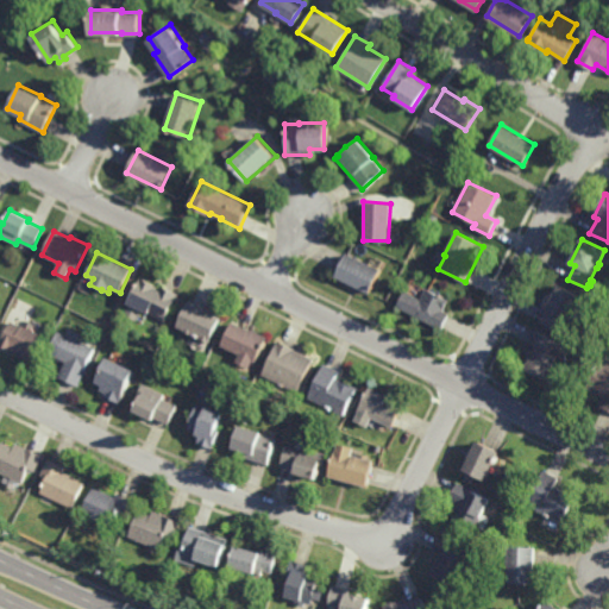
[(368,294),(333,276),(345,252),(380,270),(368,294)]
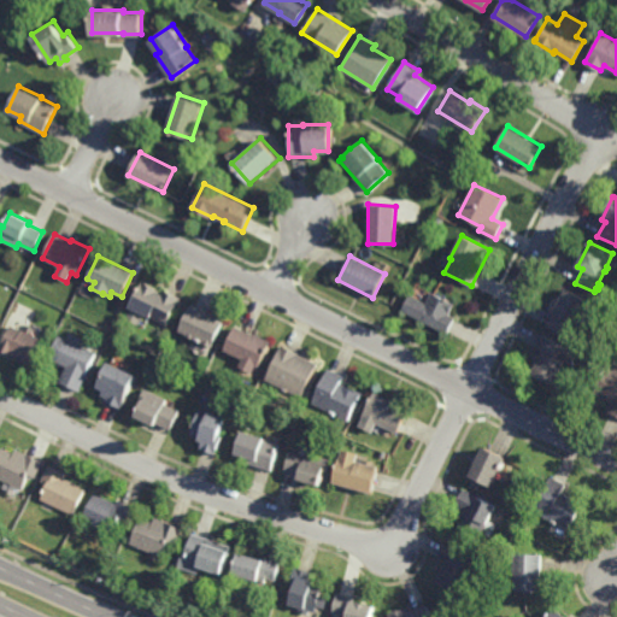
[(156,288),(157,288),(156,289),(160,291),(159,293),(162,294),(164,289),(181,298),(166,325),(144,313),(137,324),(125,318),(131,309),(130,307),(130,306),(144,282),(156,288)]
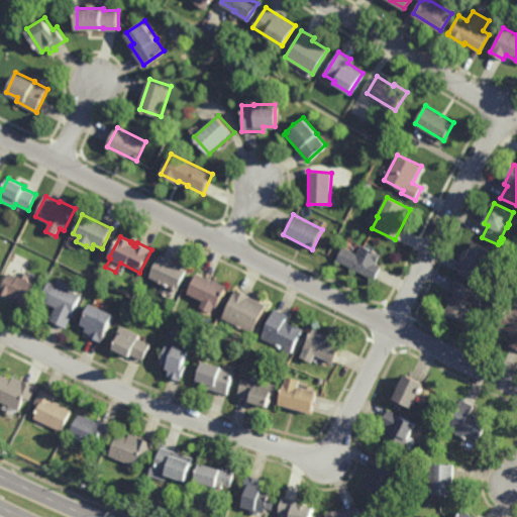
[(478,282),(458,273),(466,256),(468,257),(475,242),(493,251),(478,282)]
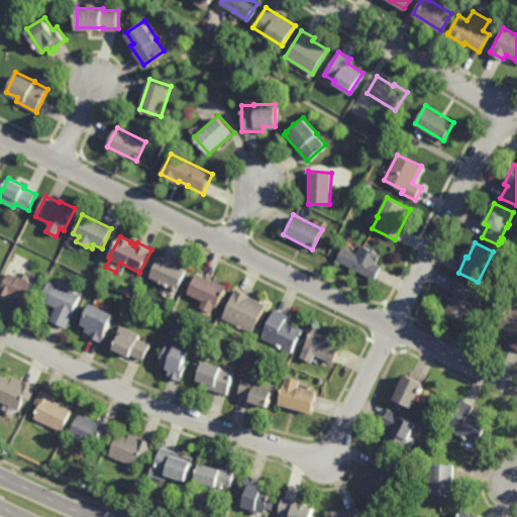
[(377,264),(382,267),(375,280),(336,261),(343,247),(356,254),(362,244),(381,254),(377,264)]
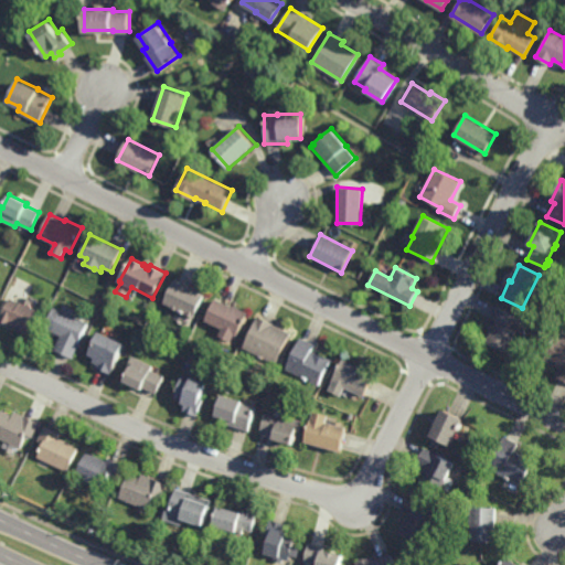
[(194,319),(187,315),(187,313),(185,312),(187,310),(181,308),(180,310),(179,310),(172,308),(172,307),(164,304),(176,280),(192,288),(205,295),(194,319)]
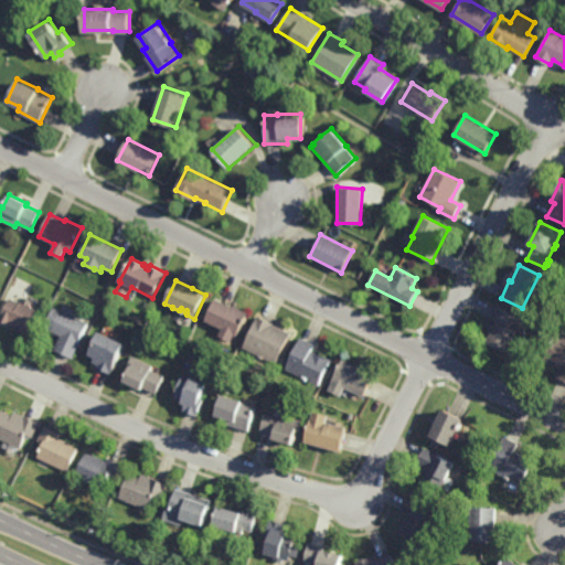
[(20,302),(21,302),(40,311),(28,334),(25,332),(19,330),(19,329),(10,324),(9,326),(0,321),(11,298),(20,302)]
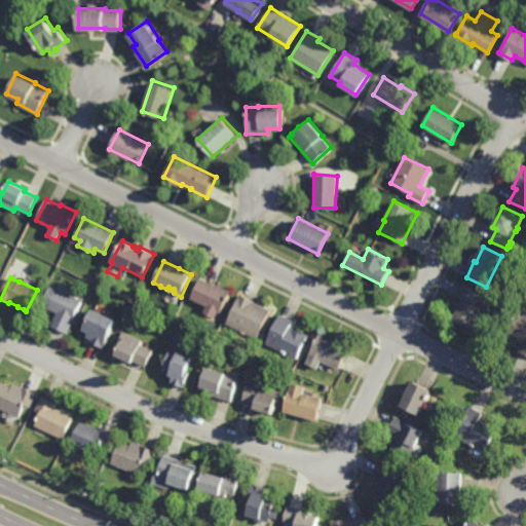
[(216,285),(217,285),(231,292),(221,313),(219,311),(216,318),(204,313),(208,306),(192,299),(201,278),(216,285)]
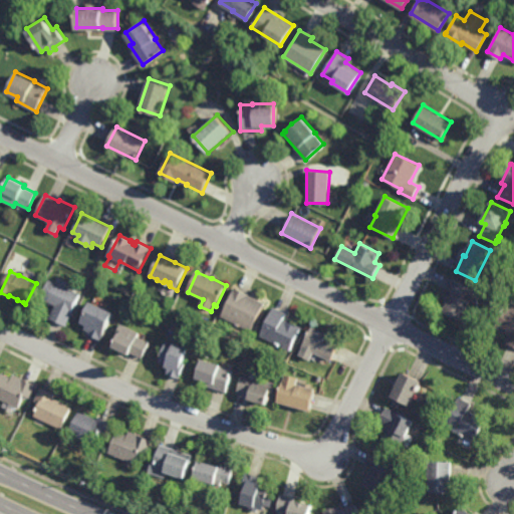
[(461,321),(443,312),(448,304),(445,302),(450,292),(446,290),(452,278),(476,291),(470,303),(471,303),(461,321)]
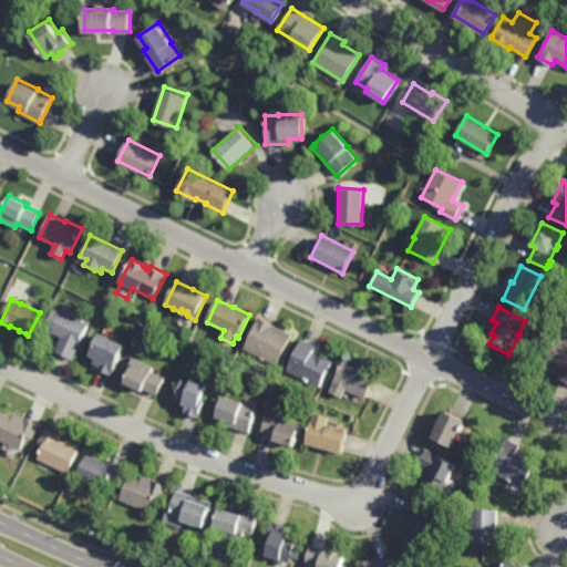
[(72,359),(54,351),(61,337),(45,329),(54,309),(88,326),(72,359)]
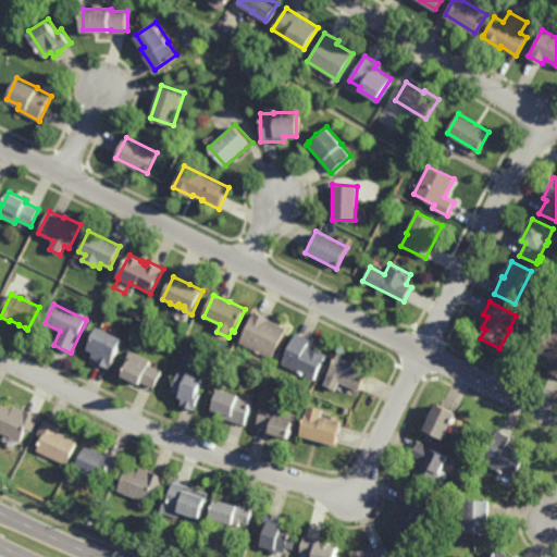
[(270,359),(240,344),(252,320),(249,319),(252,312),(268,319),(268,320),(285,329),(270,359)]
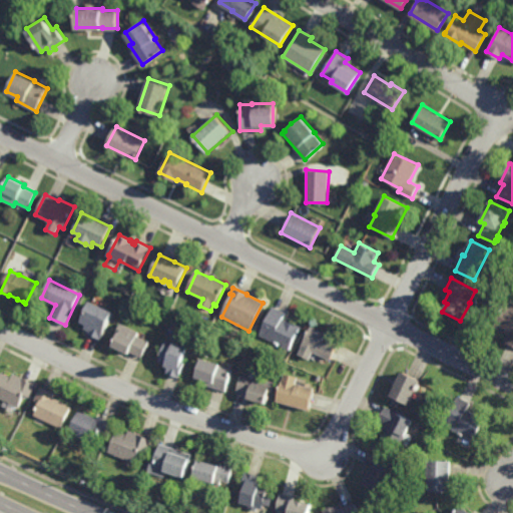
[(512,345),(507,342),(510,335),(494,327),(507,301),(512,304),(512,345)]
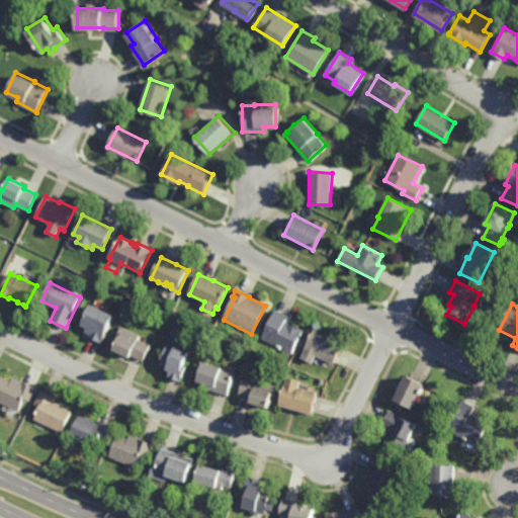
[(101,343),(88,337),(90,335),(86,333),(88,329),(82,326),(92,305),(114,316),(101,343)]
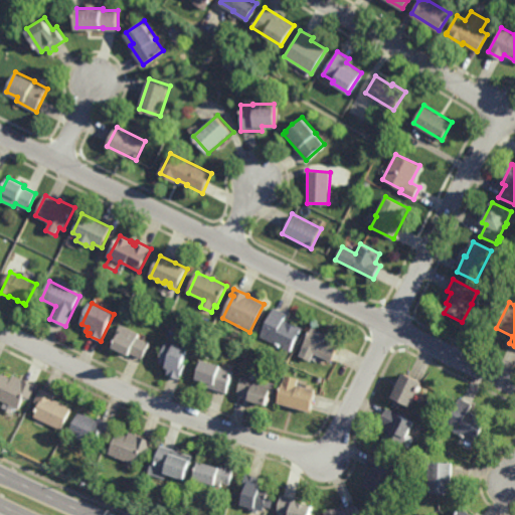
[(291,326),(292,324),(301,328),(290,352),(281,348),(282,347),(259,337),(273,308),(286,314),(283,321),(290,325),(291,326)]
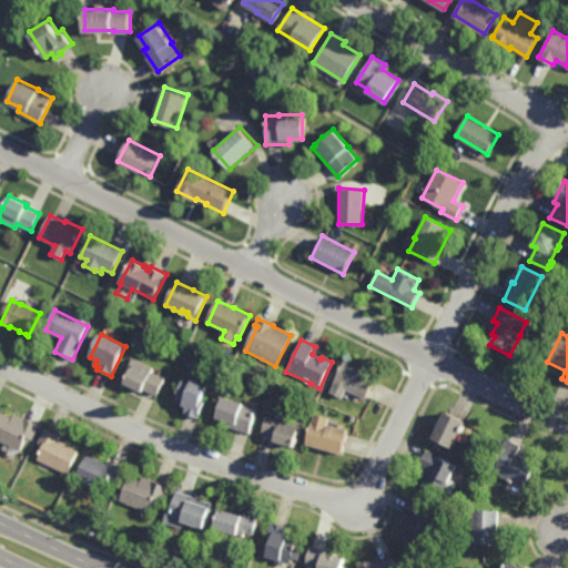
[(158,396),(145,389),(144,393),(125,384),(133,371),(130,368),(134,358),(154,368),(152,372),(165,379),(158,396)]
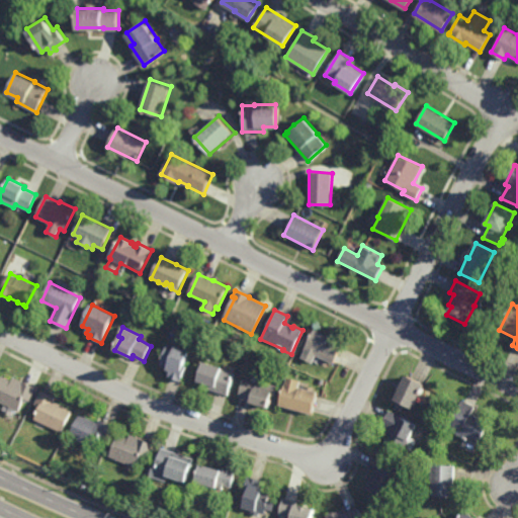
[(342,343),(332,364),(315,356),(311,364),(300,359),(305,350),(304,350),(313,330),(342,343)]
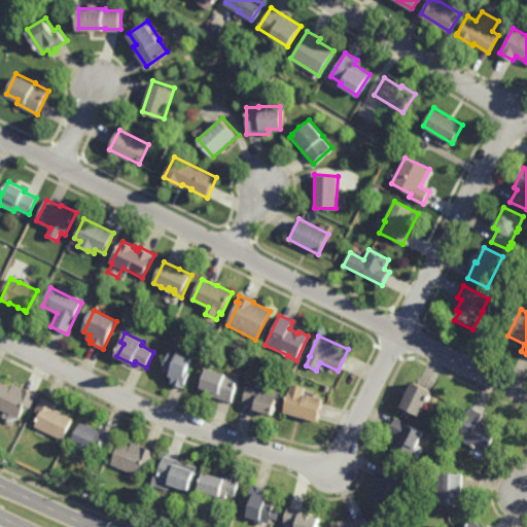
[(189,380),(186,379),(186,380),(188,381),(185,389),(172,384),(174,378),(171,378),(172,375),(165,372),(173,349),(181,352),(182,353),(194,357),(188,373),(191,374),(189,380)]
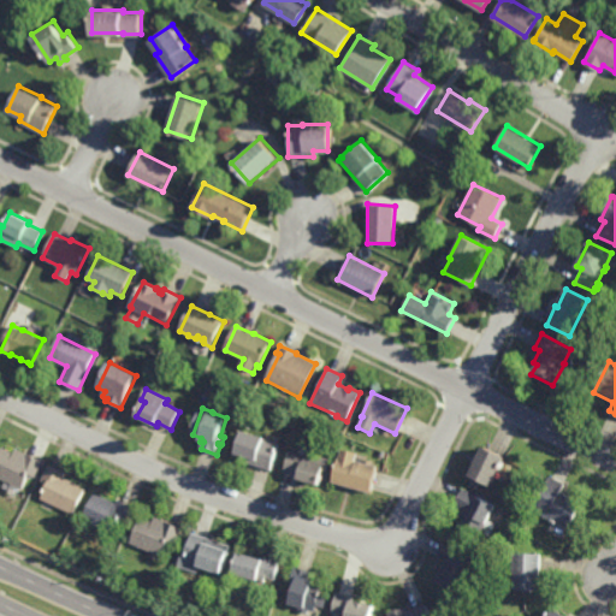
[(270,469),(248,462),(249,458),(237,454),(244,432),(266,439),(266,442),(278,445),(270,469)]
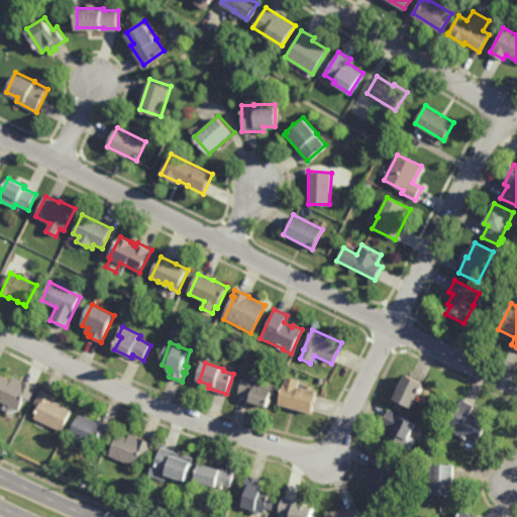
[(0,376),(11,381),(12,378),(34,388),(27,401),(22,399),(17,411),(0,402),(0,376)]
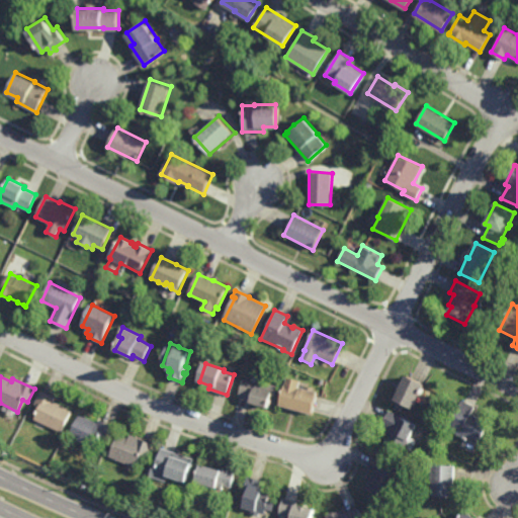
[(413,410),(394,401),(406,376),(424,385),(413,410)]
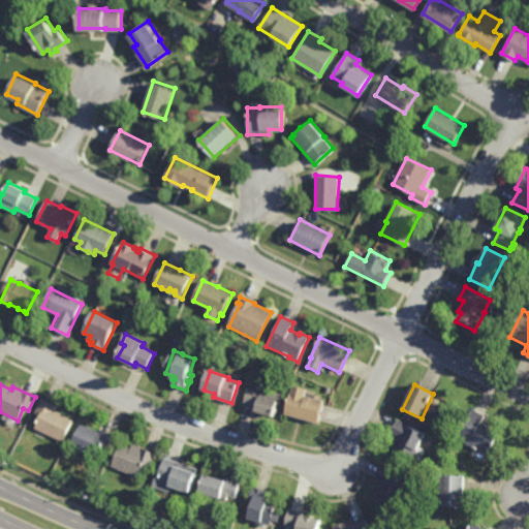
[(304,396),(313,399),(314,395),(318,396),(317,400),(322,401),(316,424),(284,414),(289,394),(290,394),(292,386),(306,390),(304,396)]
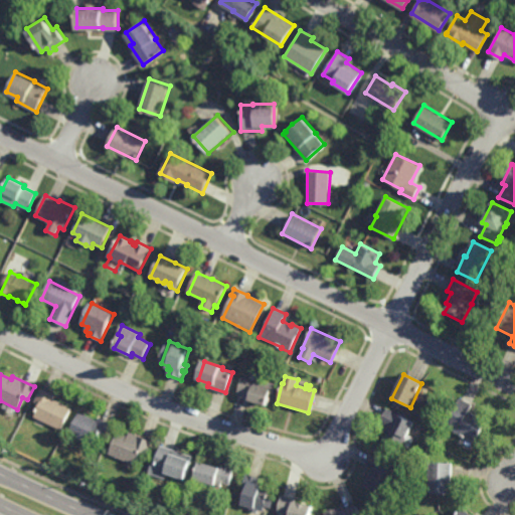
[(254,381),(255,378),(275,384),(272,394),(268,392),(264,406),(246,400),(247,397),(236,393),(238,385),(241,377),(254,381)]
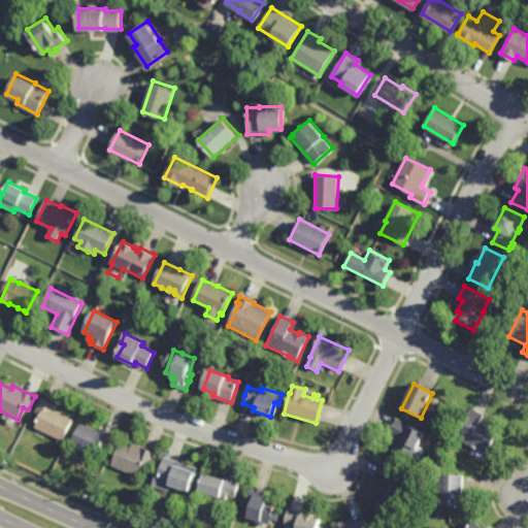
[(62,441),(34,428),(40,415),(34,411),(41,399),(55,405),(54,409),(72,419),(62,441)]
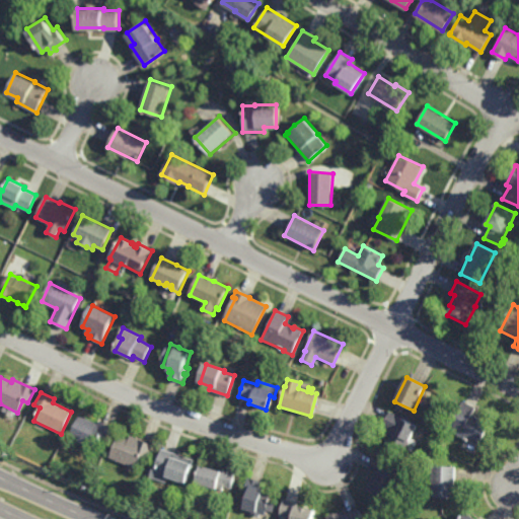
[(479,420),(480,418),(491,423),(478,446),(449,430),(463,401),(475,408),(471,416),(479,420)]
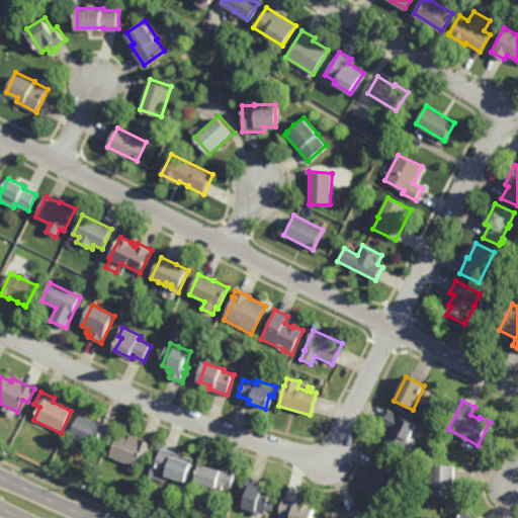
[(404,448),(395,444),(395,445),(385,441),(390,433),(385,431),(387,427),(383,425),(390,412),(416,426),(404,448)]
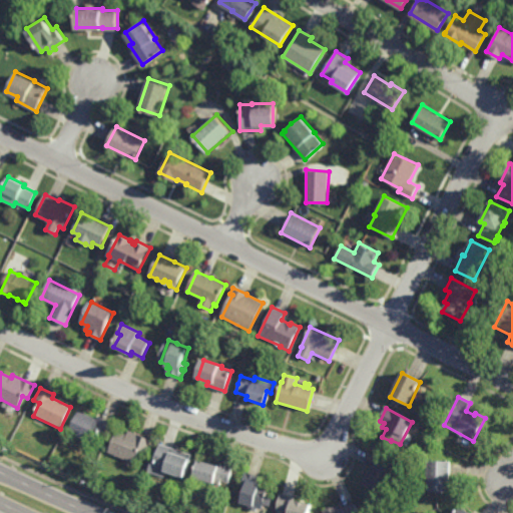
[(96,419),(98,416),(111,422),(105,435),(99,433),(94,445),(68,432),(78,411),(96,419)]
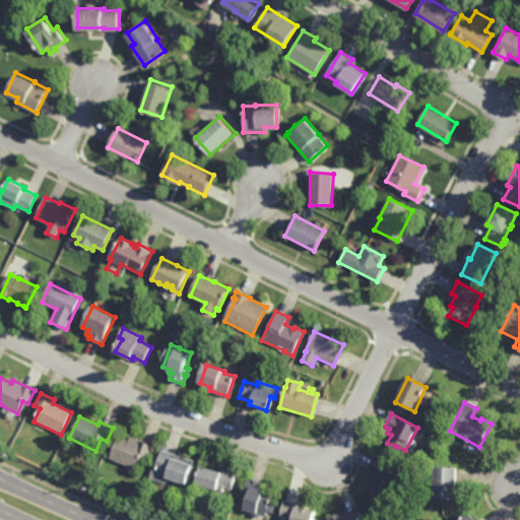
[(129,441),(131,437),(152,445),(147,459),(142,457),(136,469),(110,459),(118,437),(129,441)]
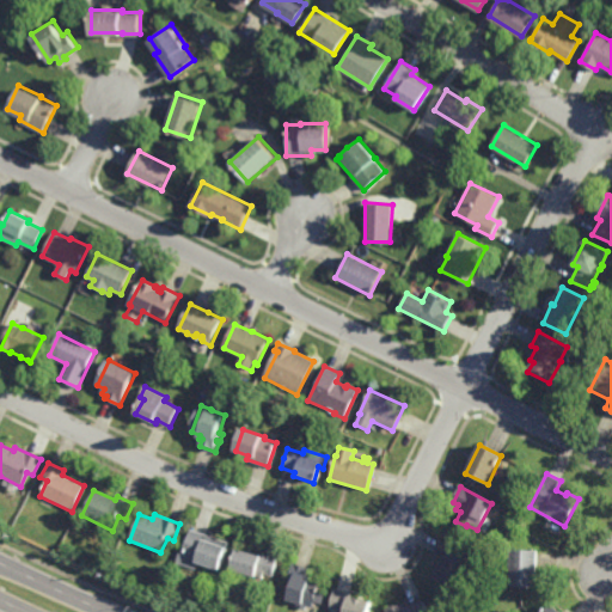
[(226,548),(227,549),(220,570),(196,563),(195,569),(176,562),(179,550),(184,552),(190,530),(228,542),(226,548)]
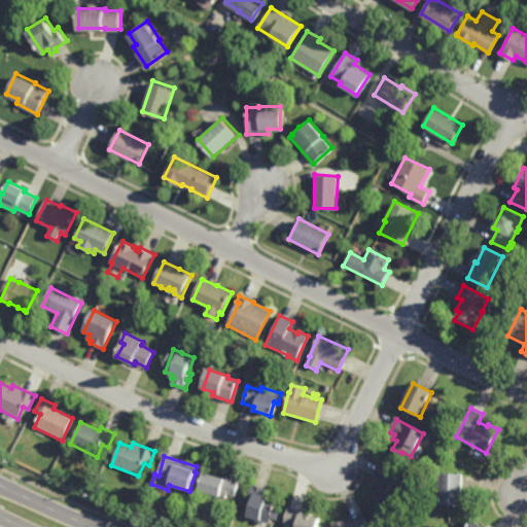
[(397,512),(371,498),(386,468),(413,482),(397,512)]
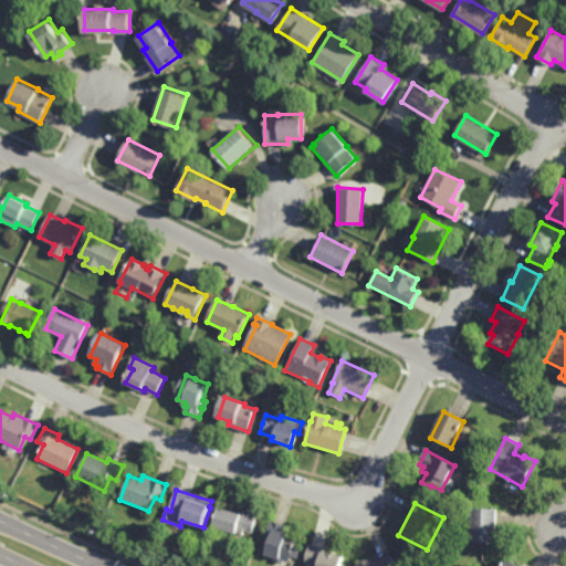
[(241,514),(242,512),(255,515),(251,533),(243,531),(242,535),(237,533),(237,534),(213,527),(219,509),(241,514)]
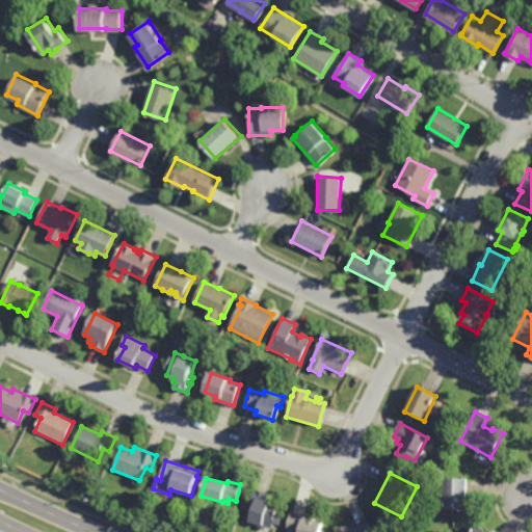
[(467,510),(445,510),(445,493),(443,493),(443,479),(467,479),(467,510)]
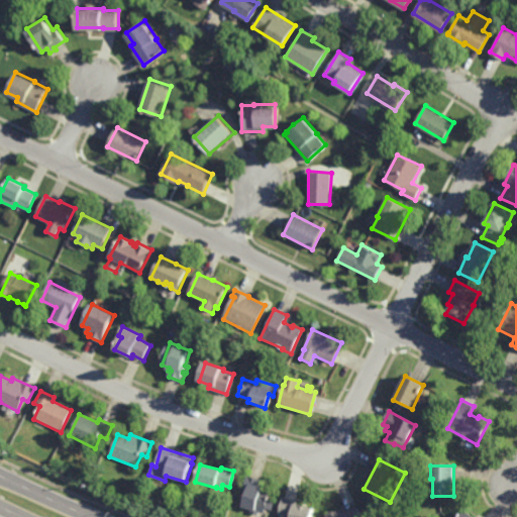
[(271,510),(264,509),(263,513),(257,512),(256,516),(251,515),(252,511),(240,508),(244,492),(242,491),(246,477),(259,481),(257,486),(262,487),(262,489),(269,491),(267,501),(273,502),(271,510)]
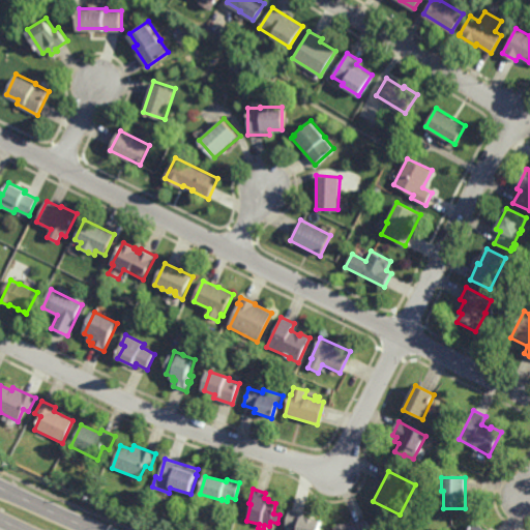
[(317,529),(292,529),(284,528),(288,511),(303,514),(301,519),(319,523),(317,529)]
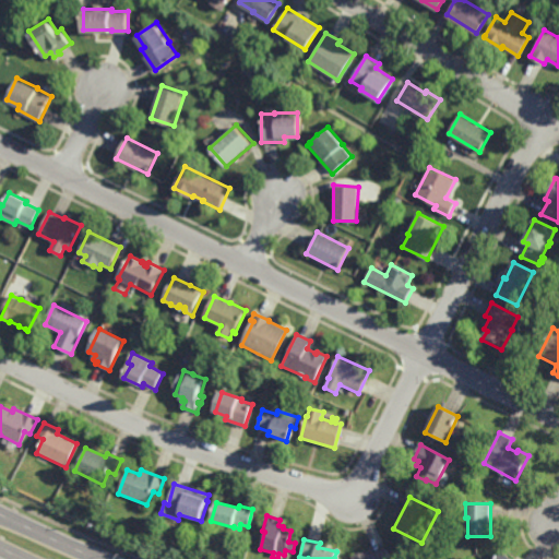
[(390,558),(352,558),(352,557),(361,552),(361,555),(368,552),(369,556),(385,548),(390,558)]
